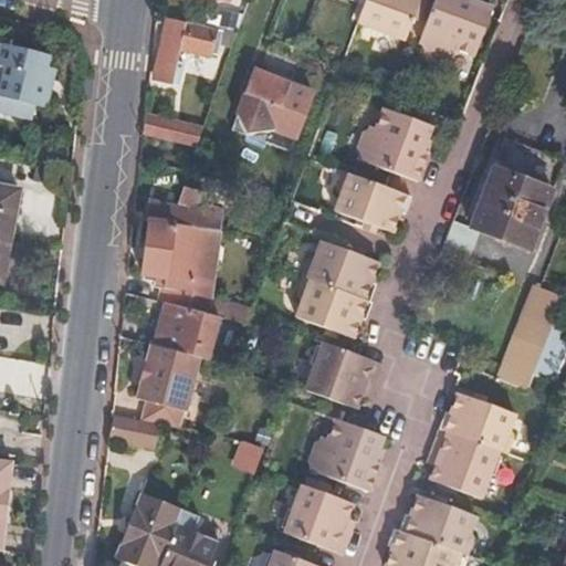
[(367,0),(366,3),(358,24),(407,42),(415,19),(419,8),(426,10),(429,0),(367,0)]
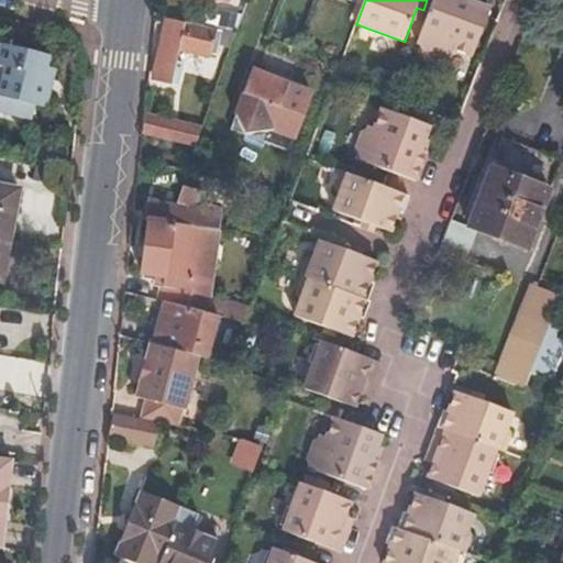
[(434,0),(418,44),(421,46),(422,54),(440,61),(446,55),(450,56),(453,50),(474,57),(490,11),(477,7),(466,2),(466,0),(434,0)]
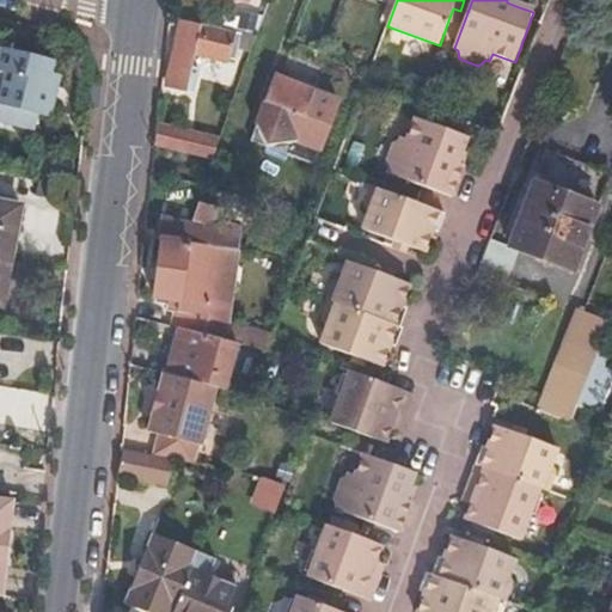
[(453,8),(448,20),(457,23),(460,11),(453,8)]
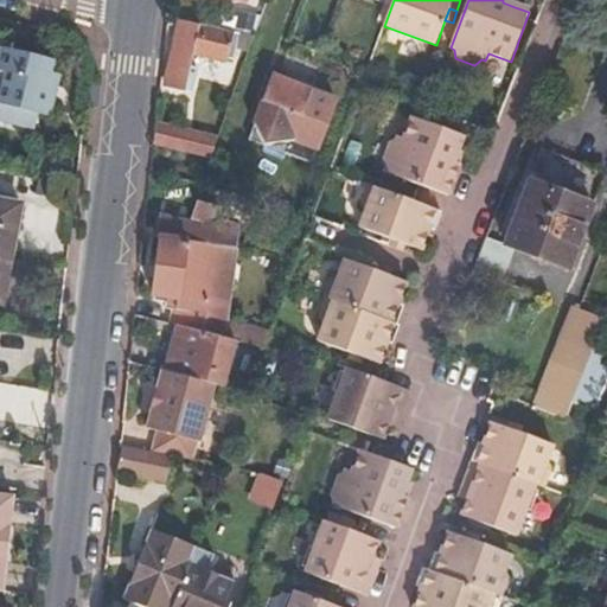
[(218,25),(180,17),(166,82),(195,89),(197,75),(192,74),(197,48),(230,56),(236,30),(218,25)]
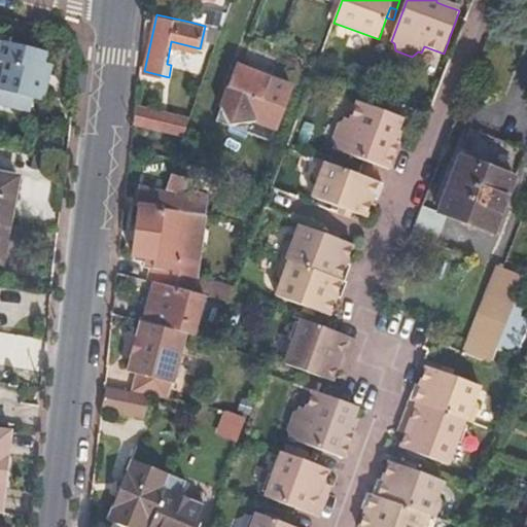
[(44,63),(46,54),(0,41),(0,104),(32,112),(35,99),(42,101),(51,65),(44,63)]
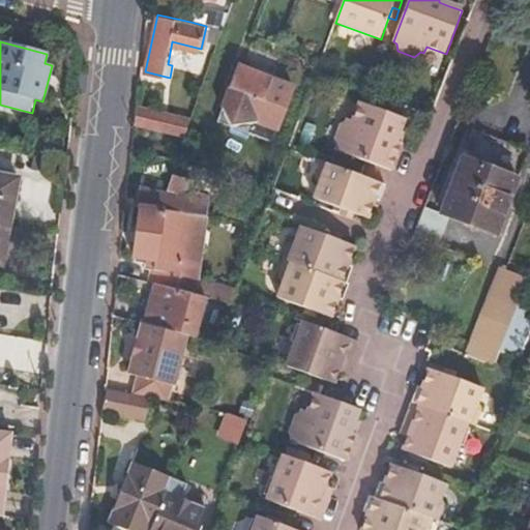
[(233,125),(259,121),(274,78),(239,64),(224,108),(233,125)]
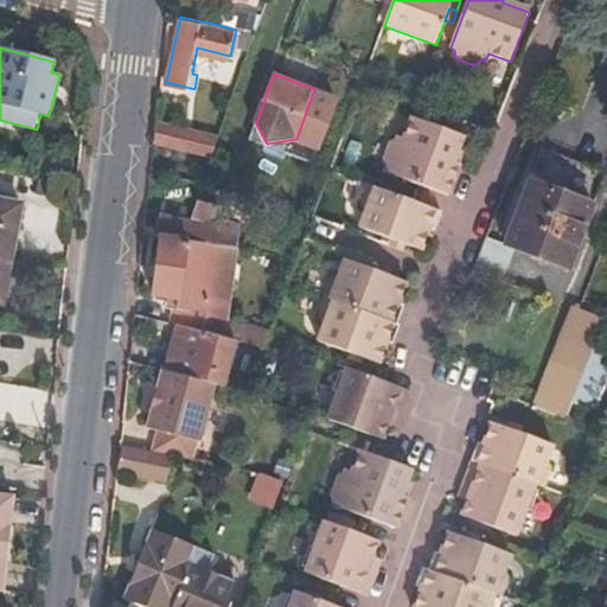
[(314,89),(296,139),(319,147),(338,97),(314,89)]
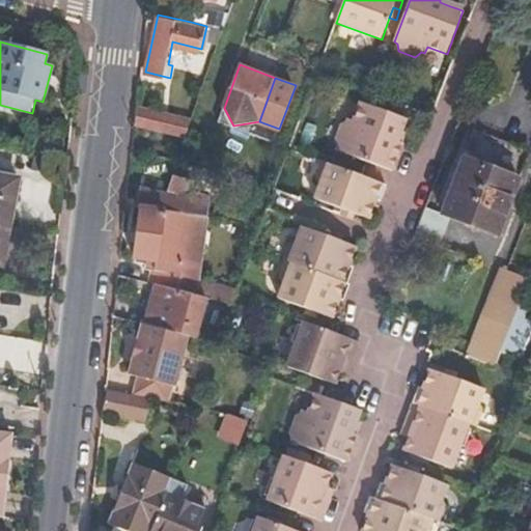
[(393,172),(402,144),(398,143),(402,133),(407,119),(363,103),(356,122),(348,120),(347,123),(340,126),(334,141),(338,147),(337,150),(368,163),(393,172)]
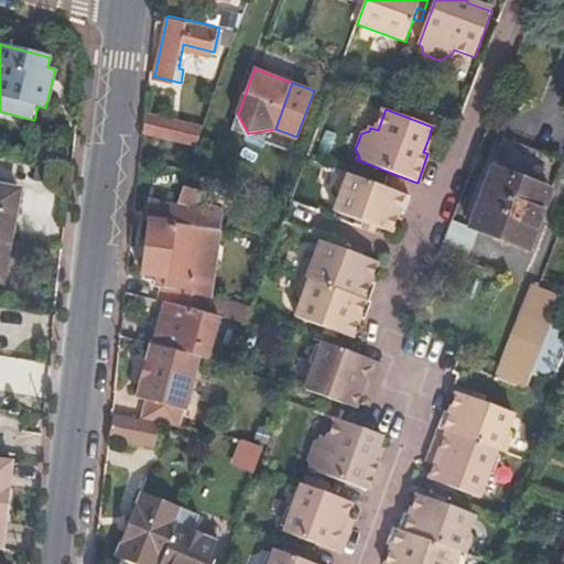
[(145,114),(143,132),(198,142),(205,123),(145,114)]
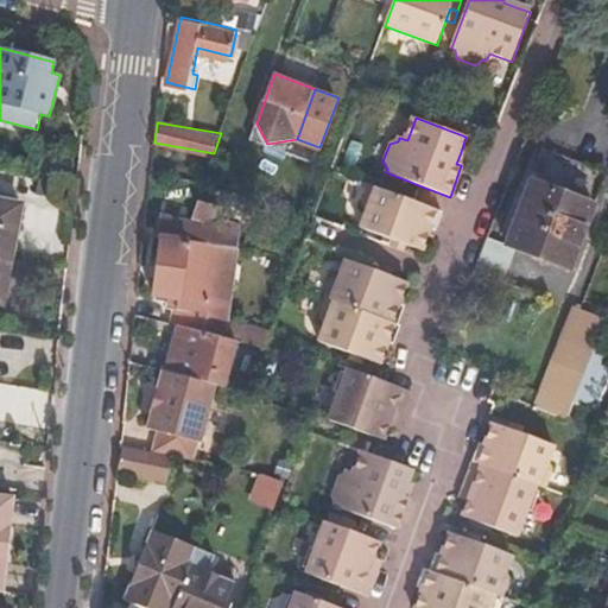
[(510,241),(517,245),(571,266),(607,173),(607,169),(548,145),(510,241)]
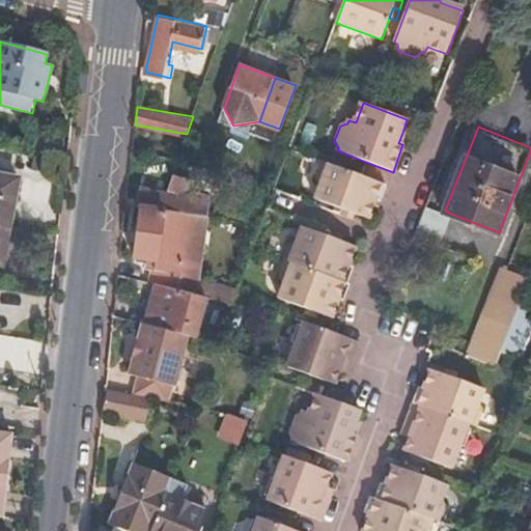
[(398,143),(402,144),(408,134),(402,133),(398,143)]
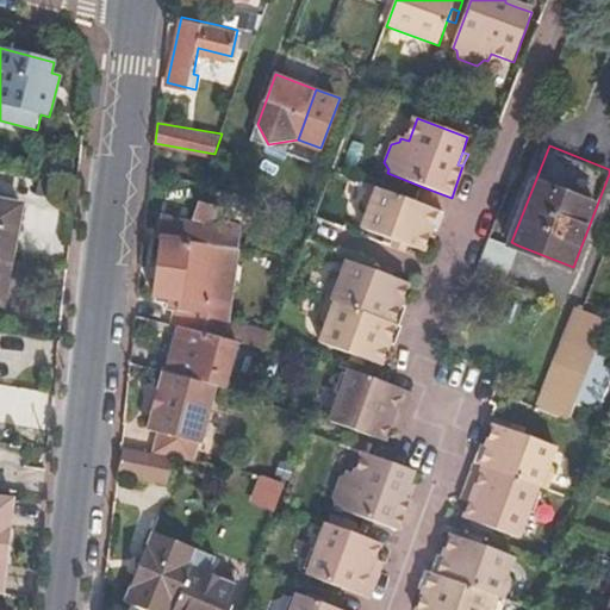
[(444,215),(417,204),(371,187),(363,205),(367,211),(369,212),(361,237),(381,244),(392,248),(394,242),(409,247),(424,253),(433,230),(437,232),(444,215)]
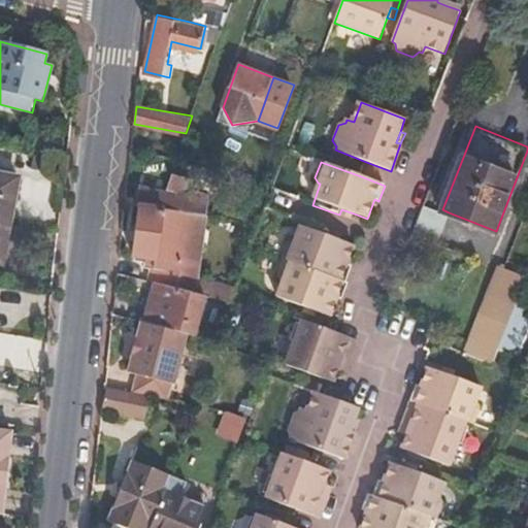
[(216,174),(200,168),(193,187),(209,193),(216,174)]
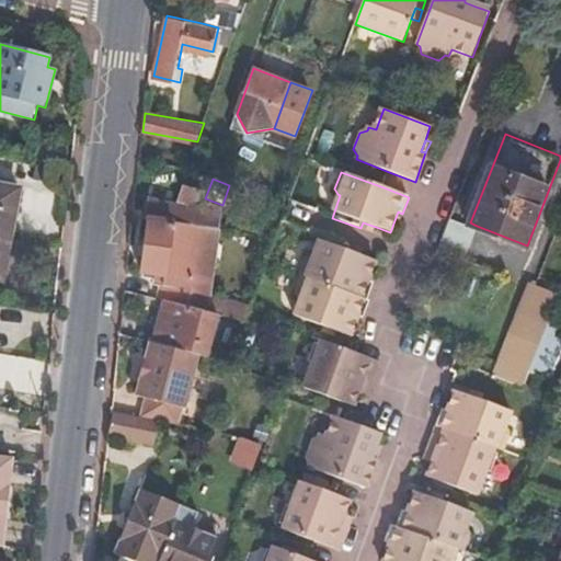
[(0,232),(13,236),(22,191),(0,185),(0,232)]
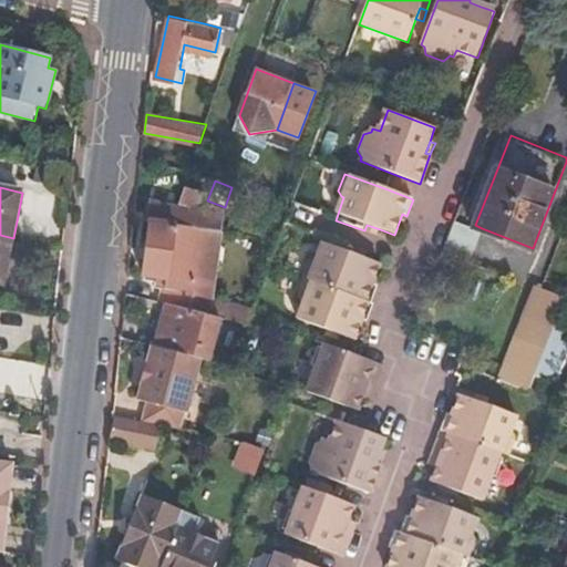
[(189,309),(208,315),(224,213),(199,208),(202,192),(183,188),(177,200),(153,197),(143,274),(158,275),(157,287),(164,288),(162,302),(166,303),(189,309)]
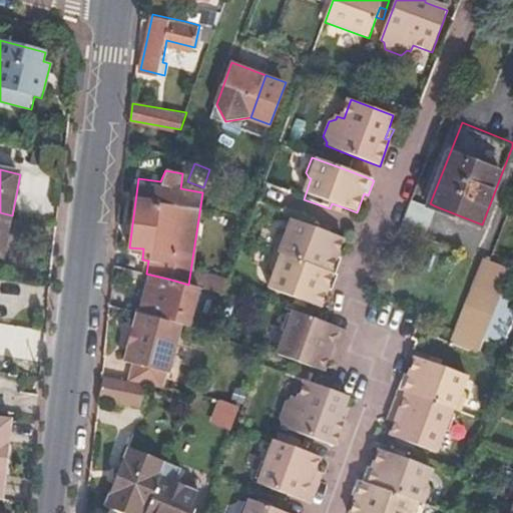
[(415,197),(402,231),(423,239),(436,206),(430,203),(415,197)]
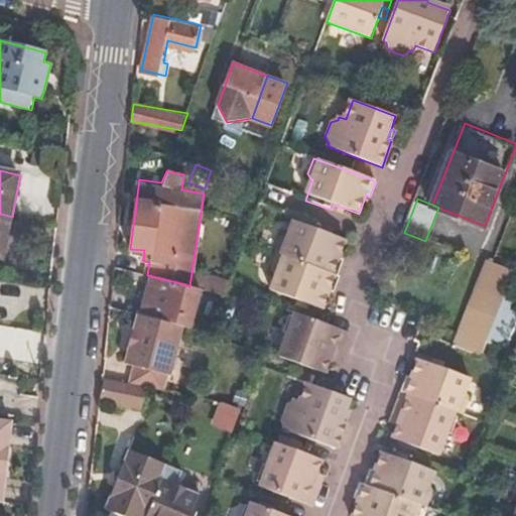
[(334,205),(332,210),(344,215),(346,209),(334,205)]
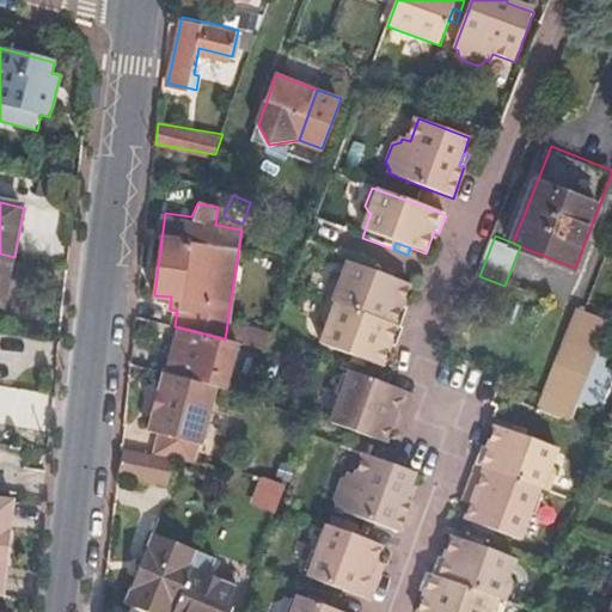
[(14,257),(0,254),(0,308),(4,310),(14,257)]
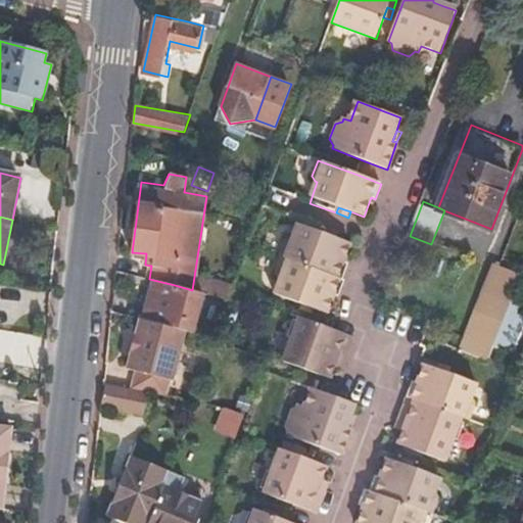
[(285,241),(279,257),(282,257),(342,281),(348,265),(344,263),(351,244),(337,239),(326,234),(298,224),(292,240),(291,239),(285,241)]
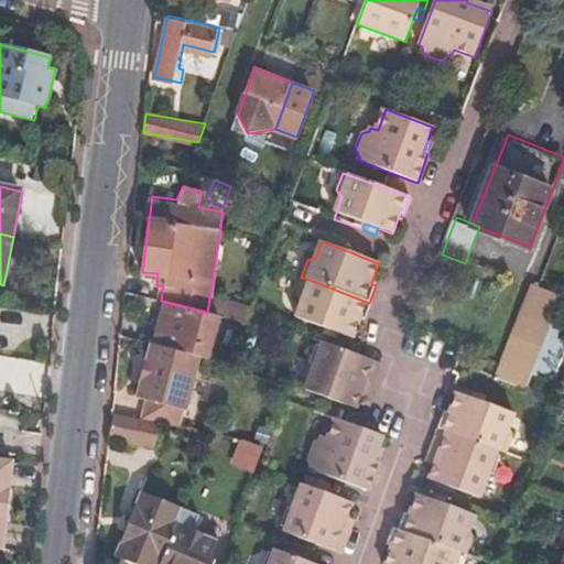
[(354,247),(351,252),(364,258),(366,251),(354,247)]
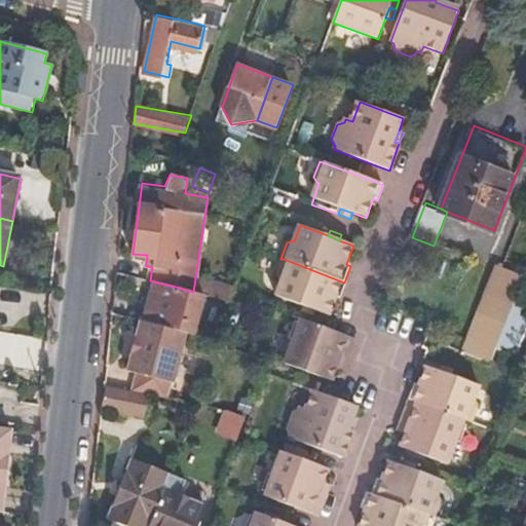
[(337,297),(341,299),(347,283),(344,283),(284,259),(277,275),(280,280),(283,282),(276,297),(304,307),(315,311),(330,316),(337,297)]
